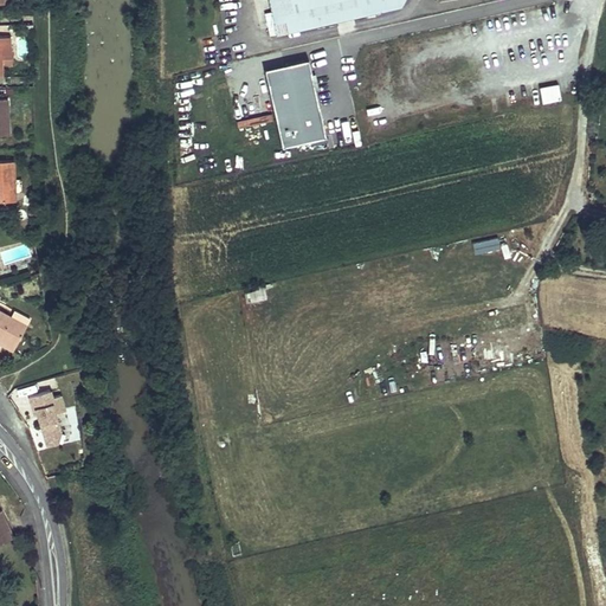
[(268,0),(274,24),(276,33),(403,5),(404,0),(268,0)]
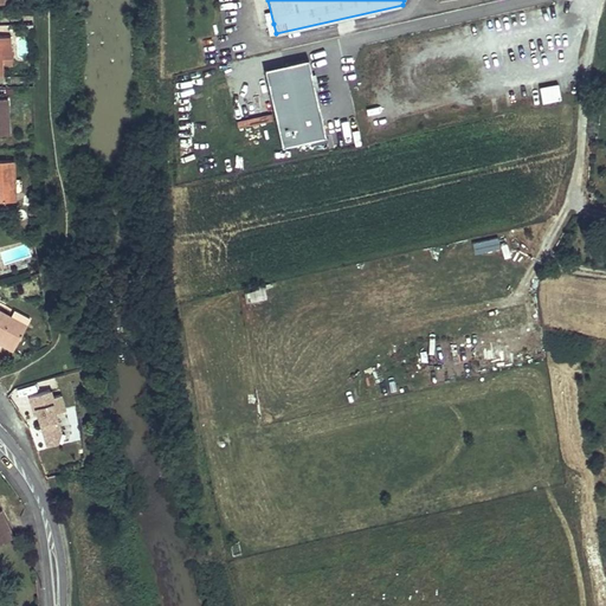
[(276,33),(274,24),(266,25),(269,34),(276,33)]
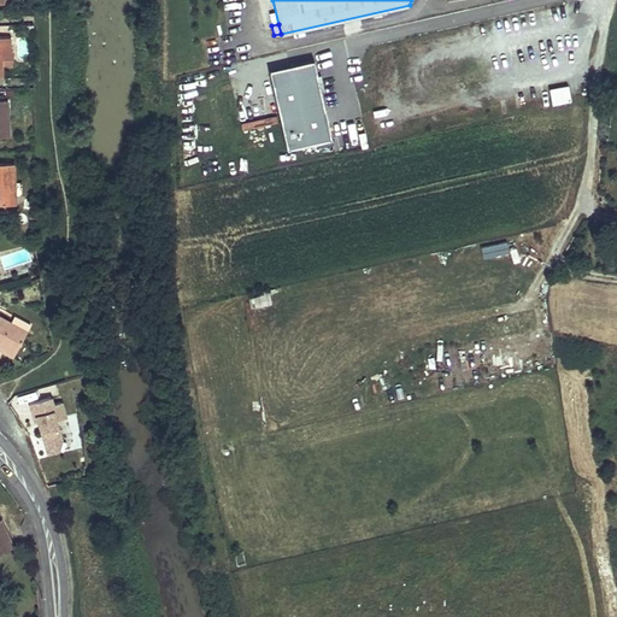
[(11,37),(1,39),(1,60),(12,60),(11,37)]
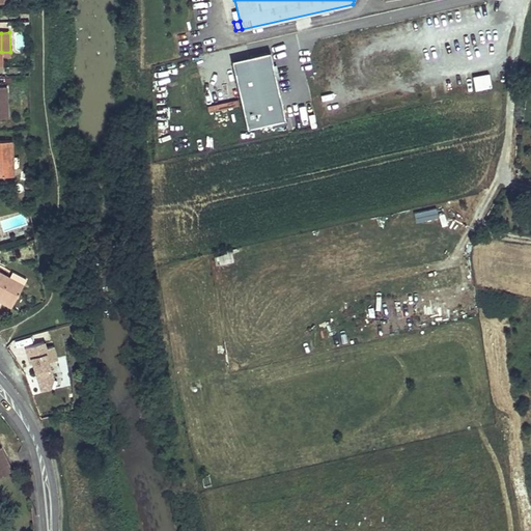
[(242,98),(247,127),(284,119),(271,51),(232,58),(236,80),(202,86),(205,105),(242,98)]
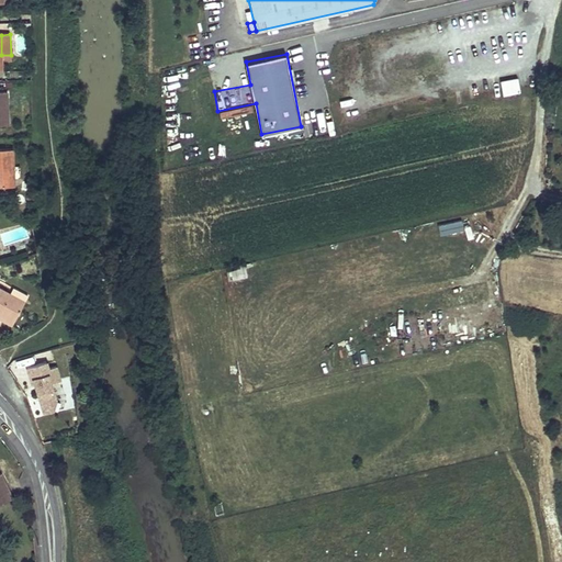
[(517,77),(499,80),(504,96),(520,91),(517,77)]
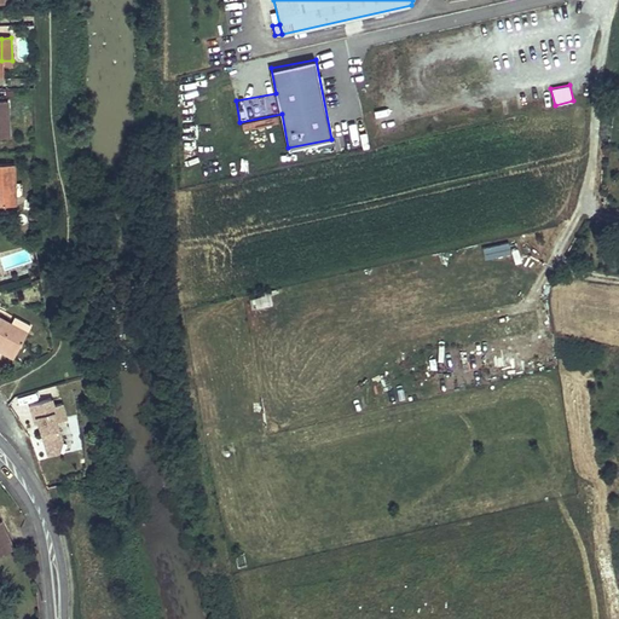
[(13,165),(0,165),(0,206),(16,206),(13,165)]
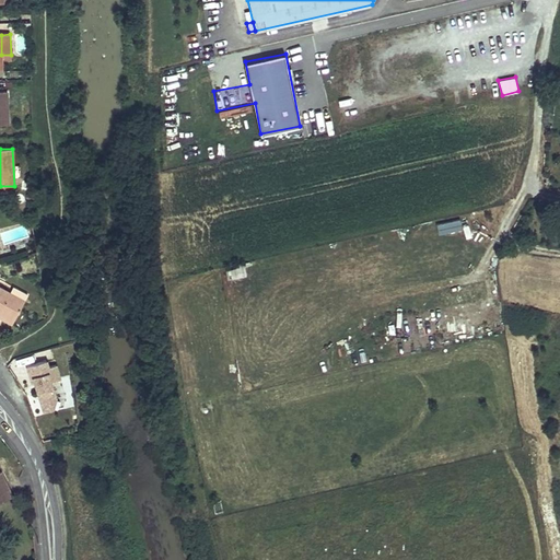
[(439,234),(462,229),(459,218),(435,222),(439,234)]
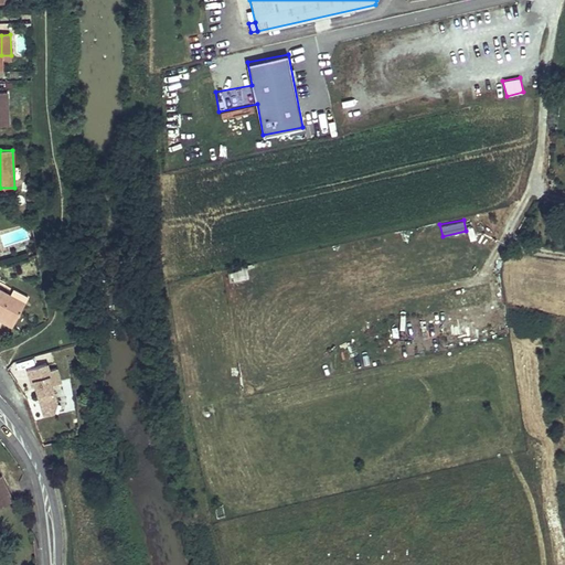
[(246,266),(226,270),(228,281),(248,277),(246,266)]
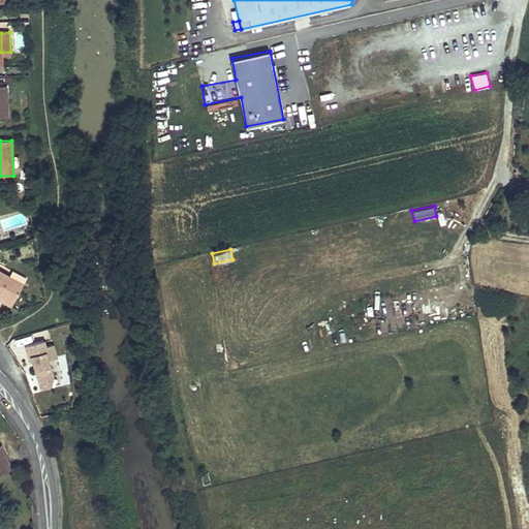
[(450,271),(442,272),(443,285),(452,285),(450,271)]
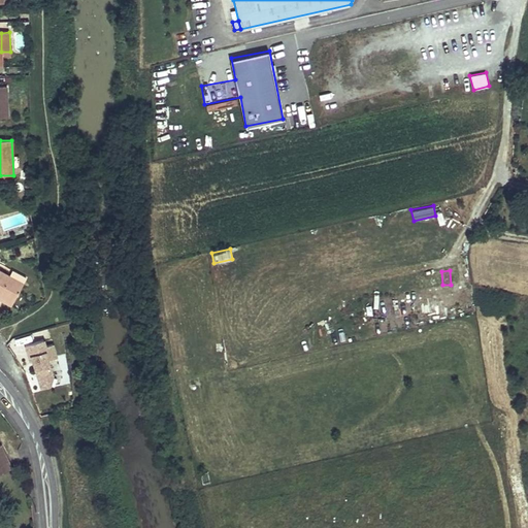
[(22,284),(0,272),(0,296),(12,302),(22,284)]
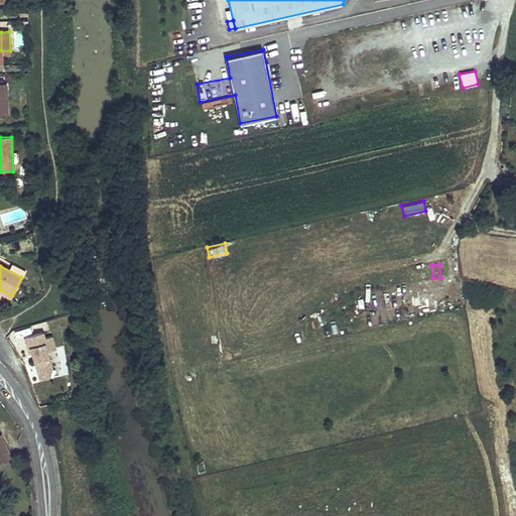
[(12,295),(0,289),(0,293),(10,298),(12,295)]
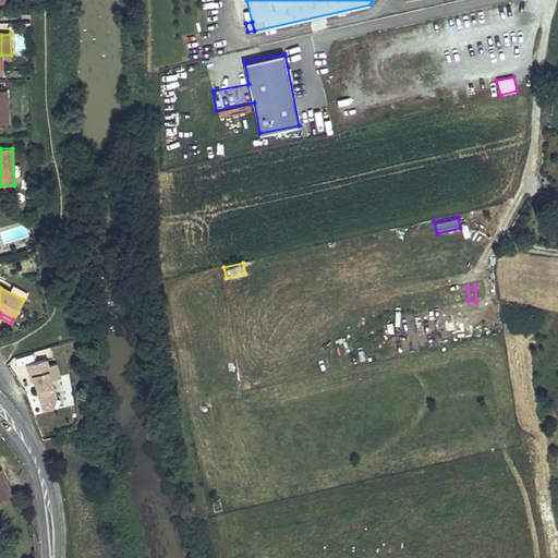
[(58,407),(50,378),(60,376),(55,356),(25,364),(37,412),(58,407)]
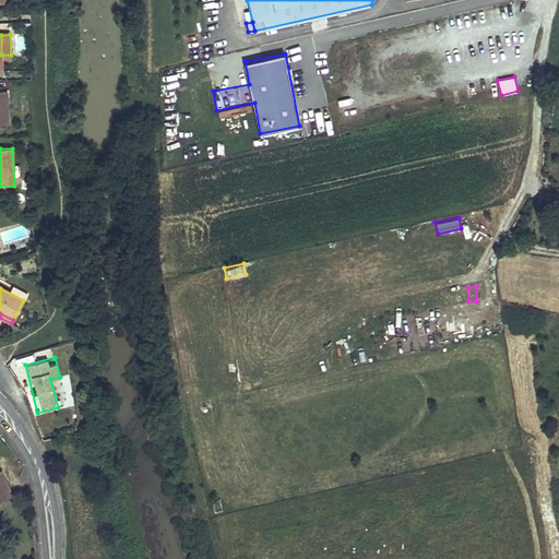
[(0,501),(13,495),(2,471),(0,471),(0,501)]
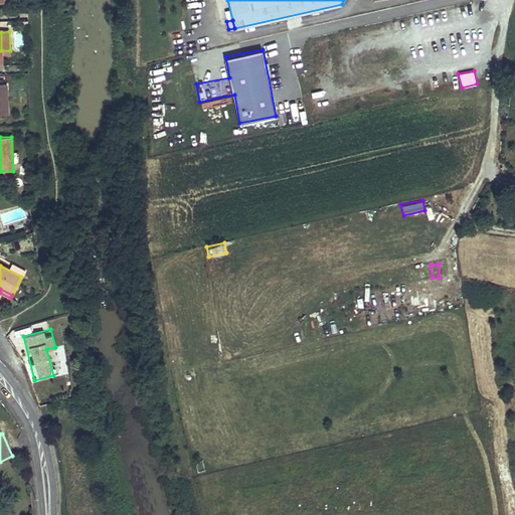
All buildings are outlined.
